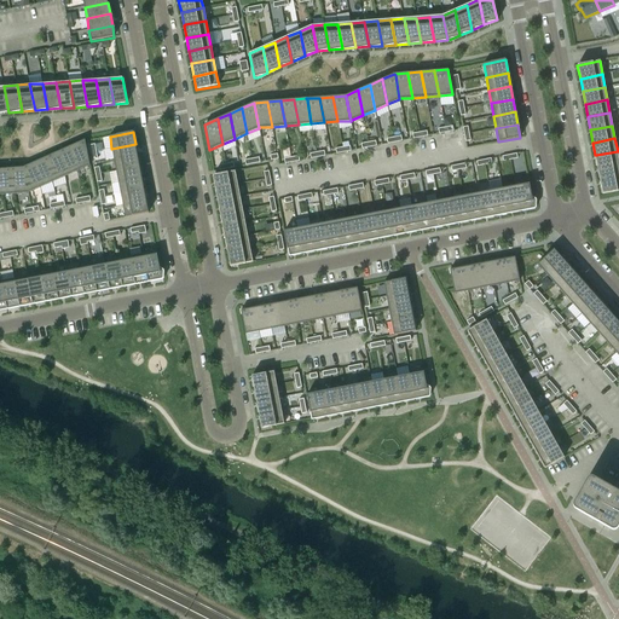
[(77,172),(90,166),(85,140),(73,145),(73,146),(77,172)]
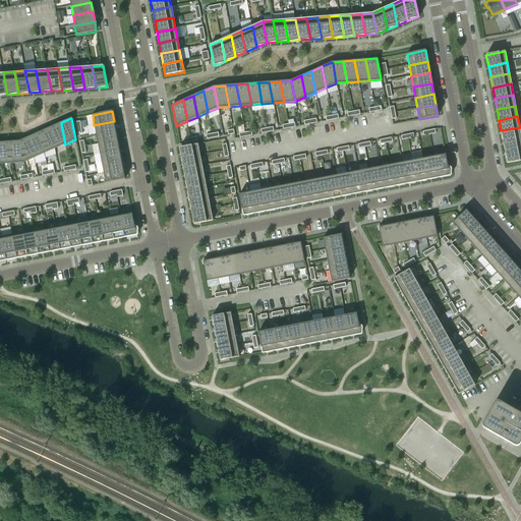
[(94,125),(96,134),(116,130),(114,121),(94,125)]
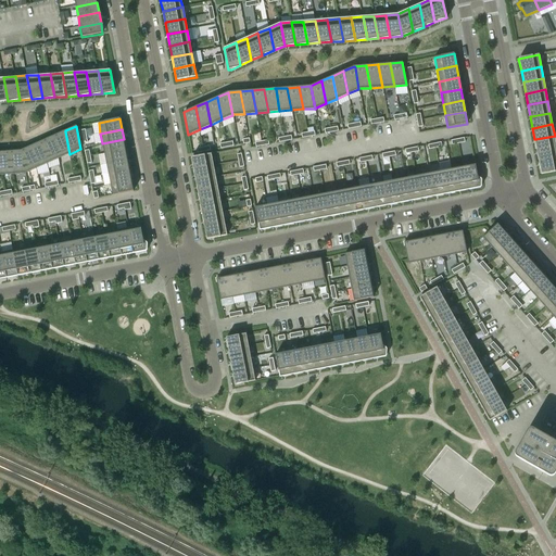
[(65,131),(65,130),(54,136),(54,137),(59,159),(70,154),(65,131)]
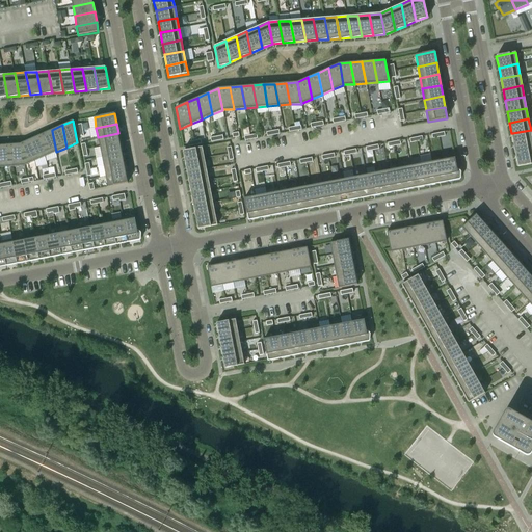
[(52,131),(52,130),(41,134),(42,135),(46,157),(56,152),(52,131)]
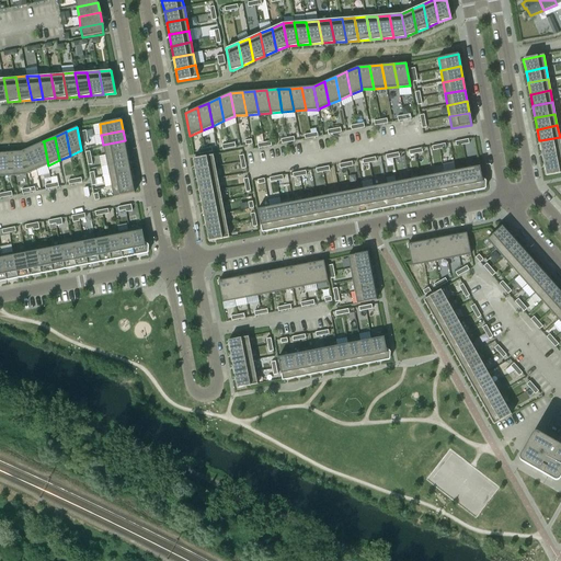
[(542,152),(560,148),(560,145),(560,137),(540,140),(539,140),(541,152),(542,152)]
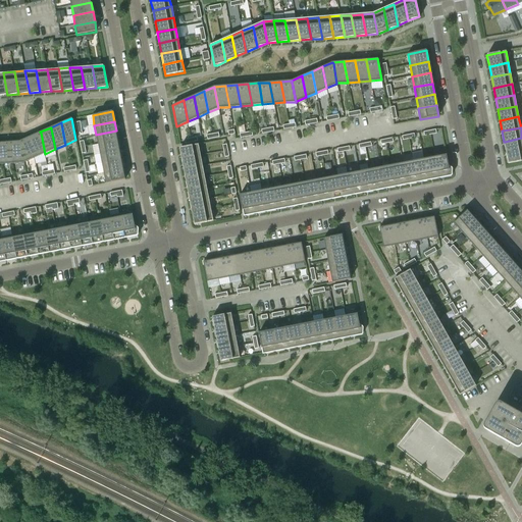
[(117,141),(116,131),(96,135),(98,145),(117,141)]
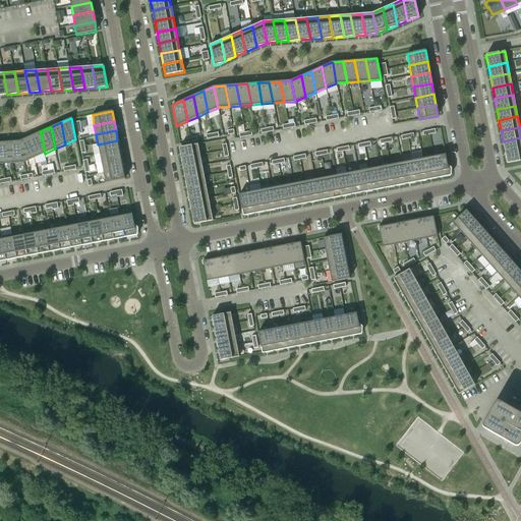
[(30,137),(34,158),(45,154),(41,132),(40,131),(30,136),(30,137)]
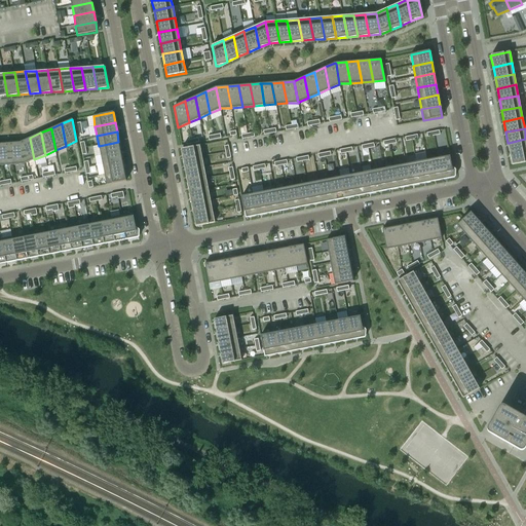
[(24,164),(34,159),(30,139),(30,138),(20,143),(24,164)]
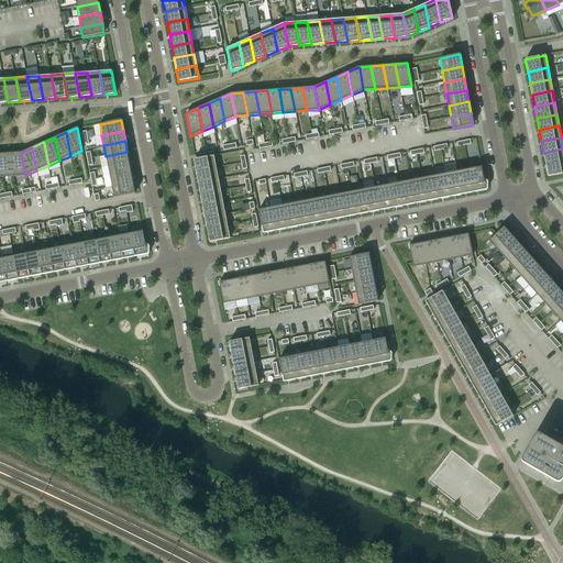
[(547,164),(562,161),(562,148),(544,153),(543,153),(545,165),(547,164)]
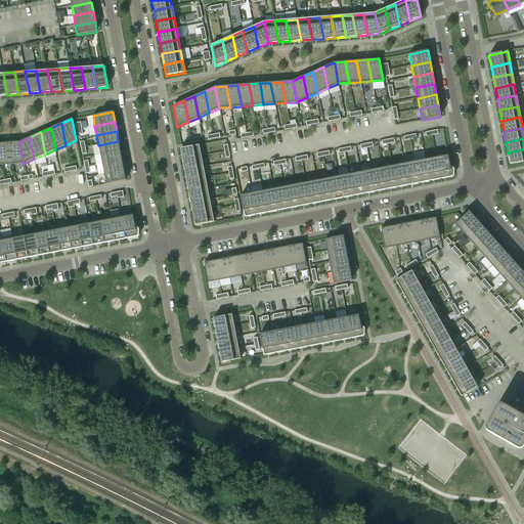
[(120,150),(118,141),(98,145),(100,155),(120,150)]
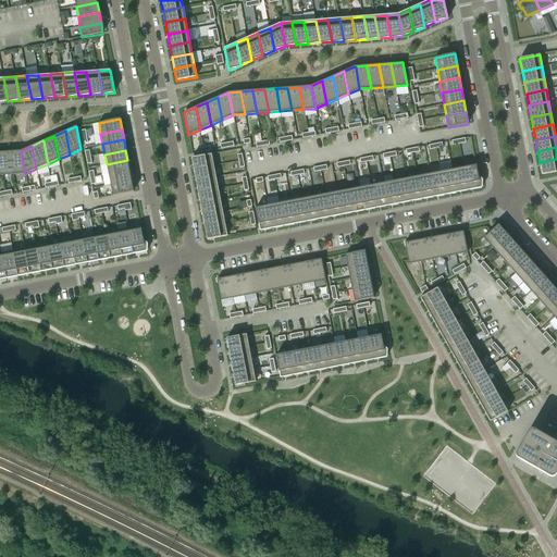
[(0,151),(0,166),(2,175),(13,175),(9,152),(9,151),(0,151)]
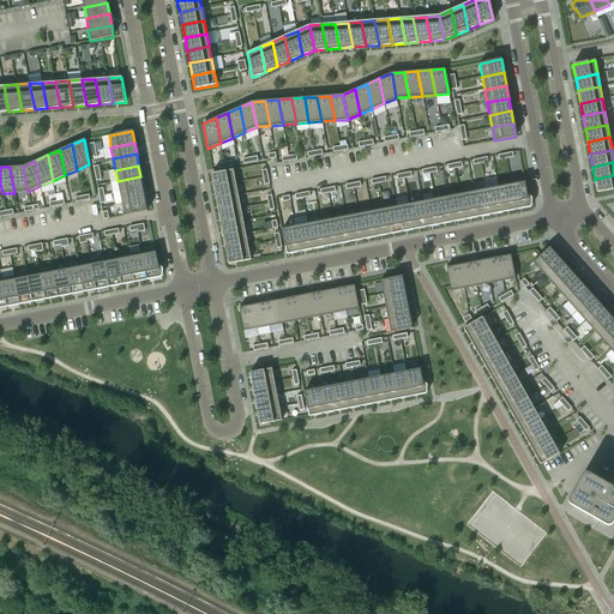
[(10,167),(10,168),(14,193),(28,192),(23,167),(10,167)]
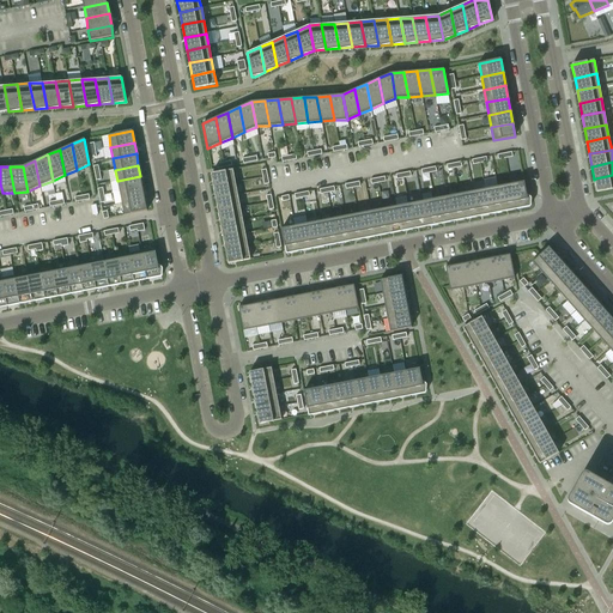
[(213,187),(214,187),(236,183),(232,170),(211,174),(213,187)]
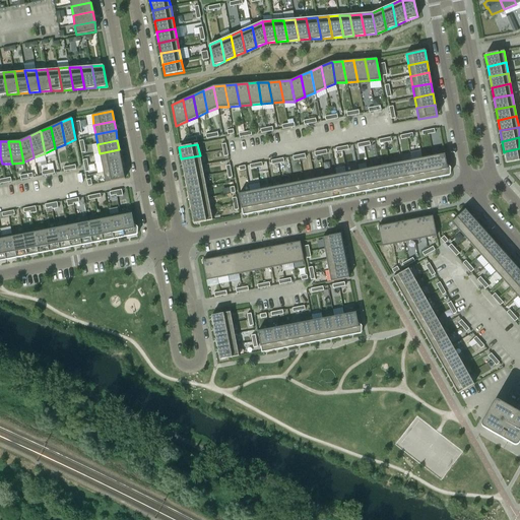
[(519,160),(519,148),(505,151),(504,152),(506,164),(518,161),(518,160),(519,160)]
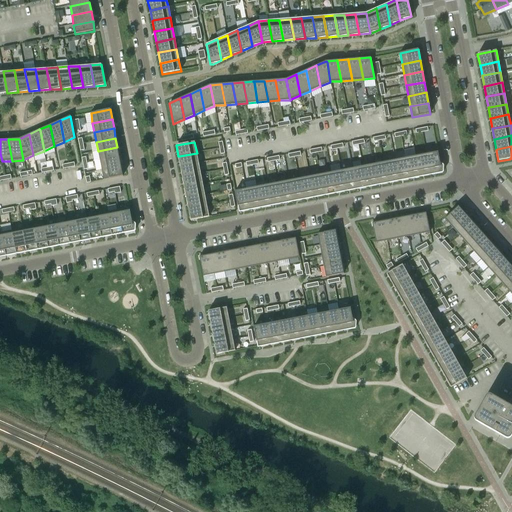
[(117,147),(98,151),(100,160),(119,157),(117,147)]
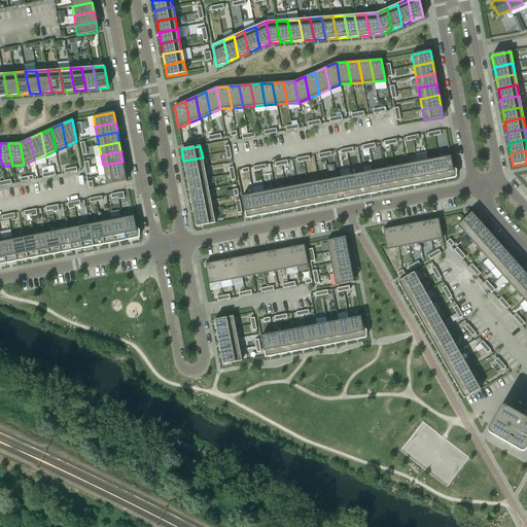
[(451,156),(438,159),(443,180),(455,178),(456,178),(456,177),(456,171),(456,170),(453,168),(453,167),(451,156)]
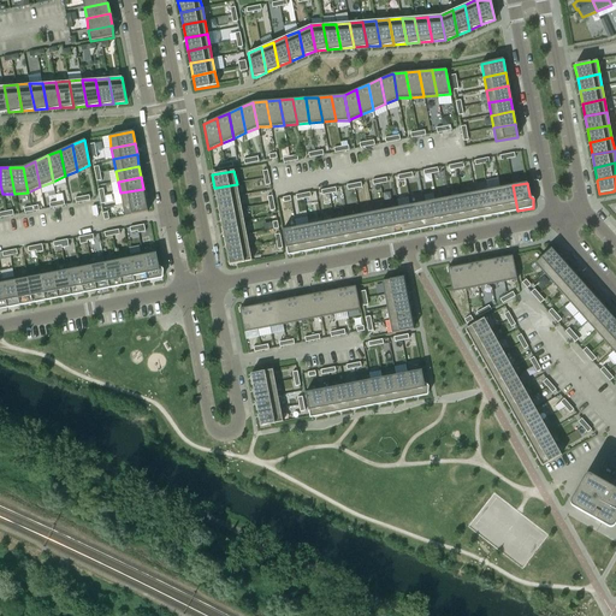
[(215,188),(214,188),(217,201),(218,201),(240,196),(237,184),(215,188)]
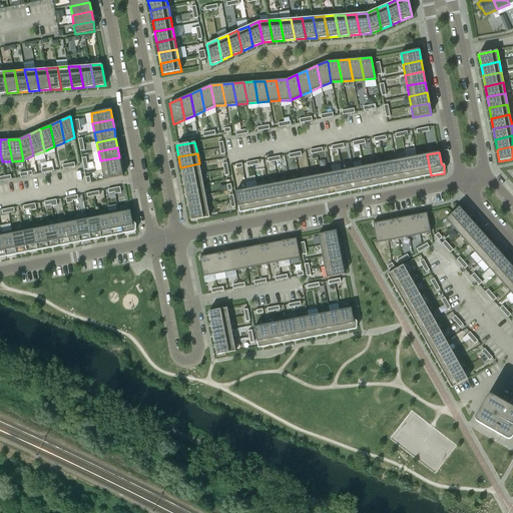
[(427,154),(417,156),(421,177),(431,175),(427,154)]
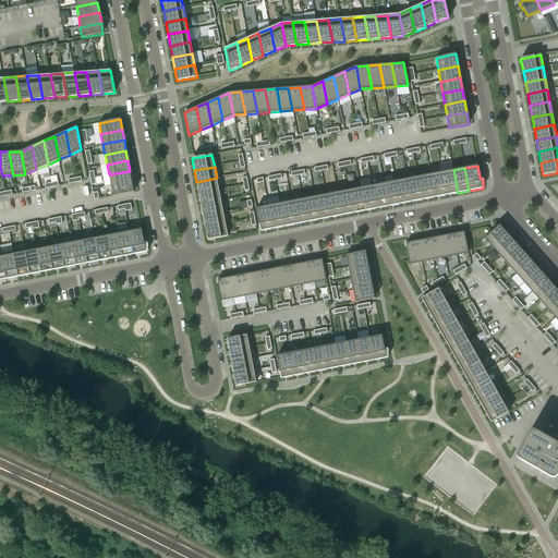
[(446,195),(458,193),(453,170),(441,172),(446,195)]
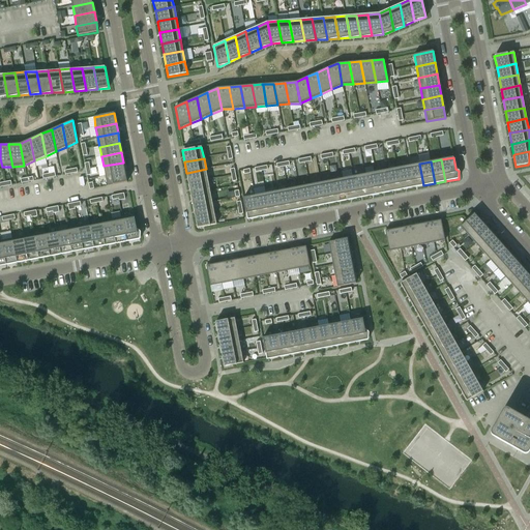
[(104,166),(106,176),(125,172),(123,163),(104,166)]
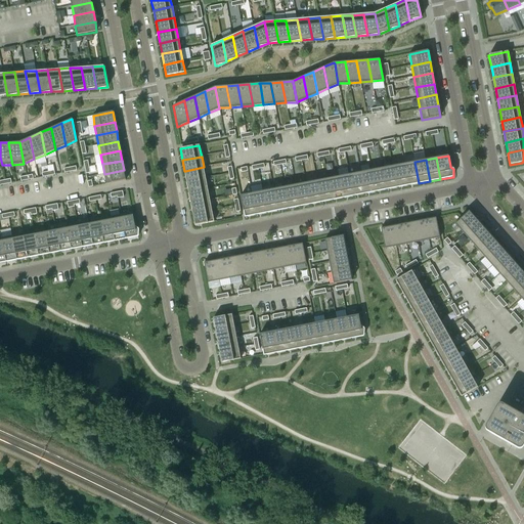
[(408,185),(419,183),(415,162),(403,164),(408,185)]
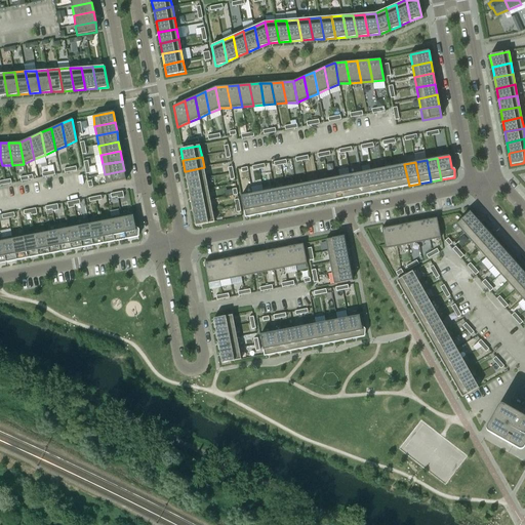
[(404,164),(394,166),(398,189),(409,186),(404,164)]
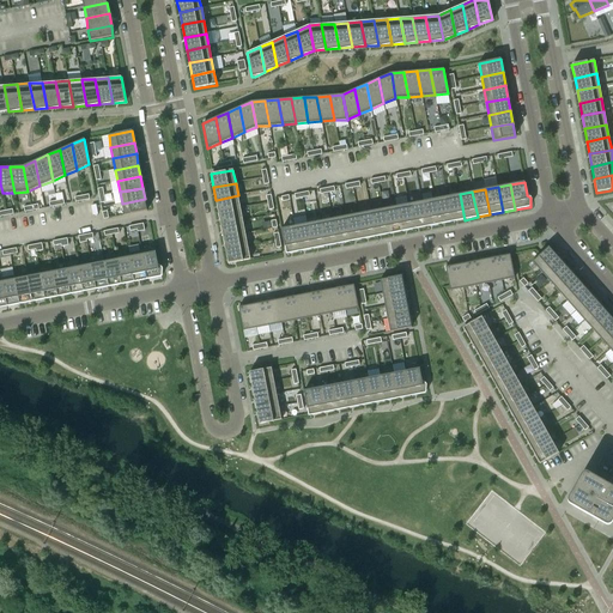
[(465,220),(460,194),(447,196),(451,223),(465,220)]
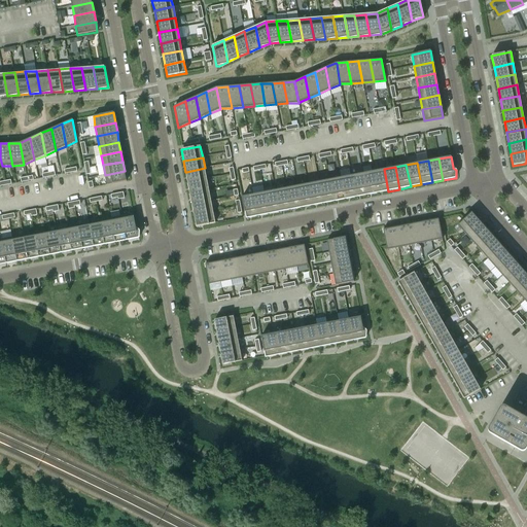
[(186,172),(185,172),(187,183),(188,182),(207,179),(205,168),(186,172)]
